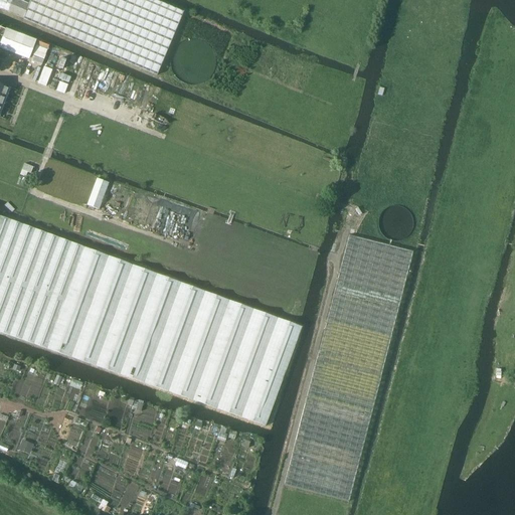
[(155,0),(0,0),(0,7),(24,18),(23,19),(158,76),(184,12),(155,0)]
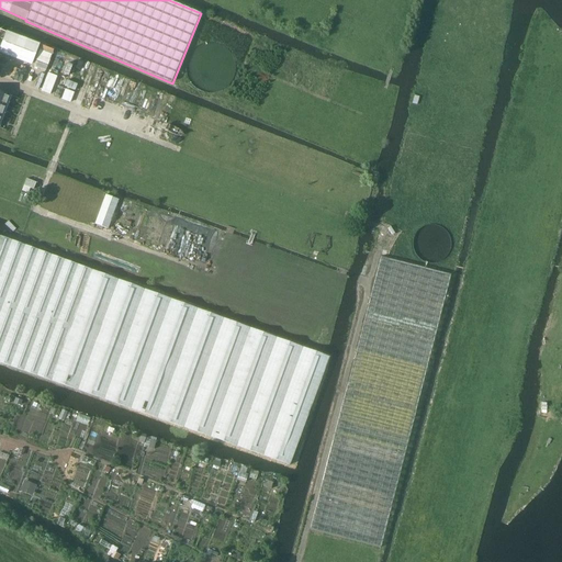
[(314,27),(308,40),(317,44),(322,31),(314,27)]
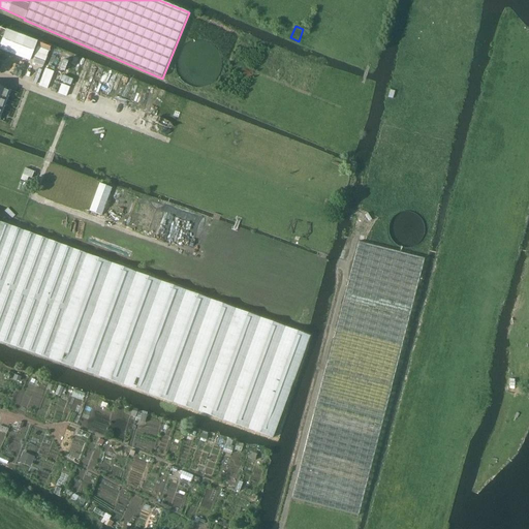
[(45,68),(38,86),(47,89),(54,71),(45,68)]
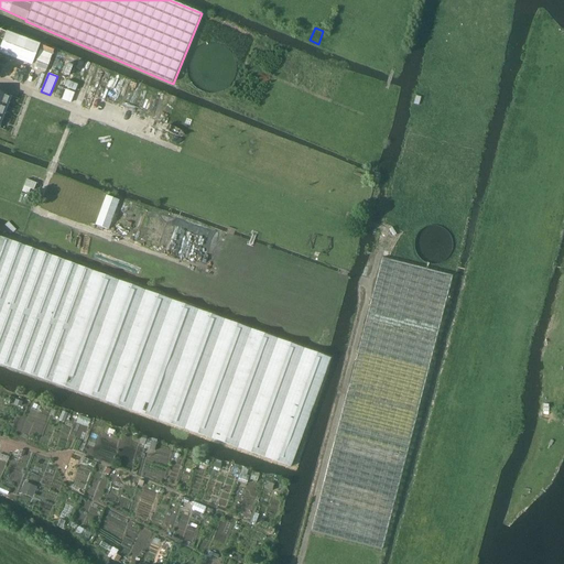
[(67,80),(65,86),(75,90),(77,84),(67,80)]
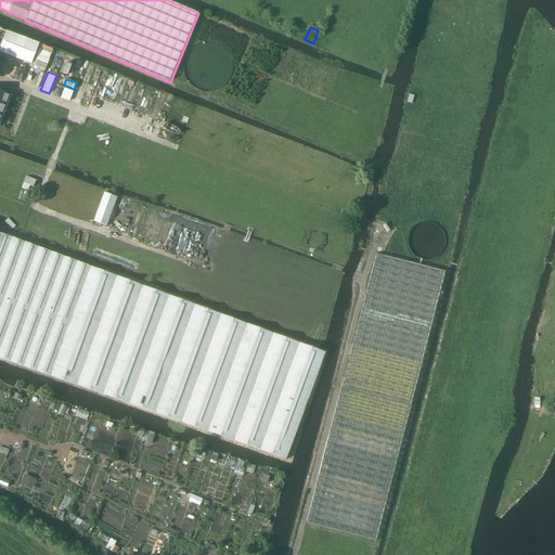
[(0,116),(9,93),(0,90),(0,116)]
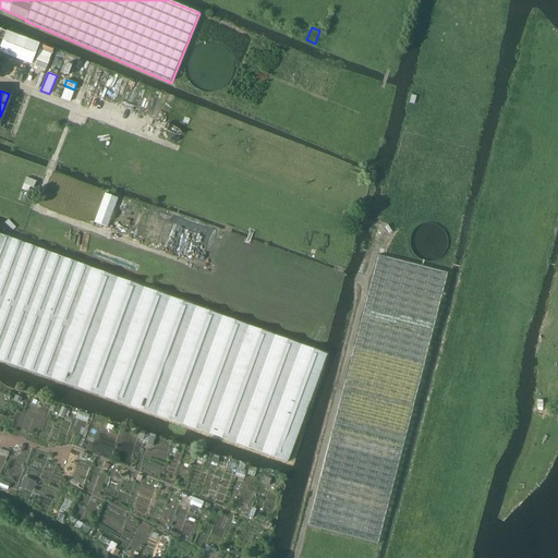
[(26,178),(22,190),(28,192),(31,186),(34,187),(36,181),(26,178)]
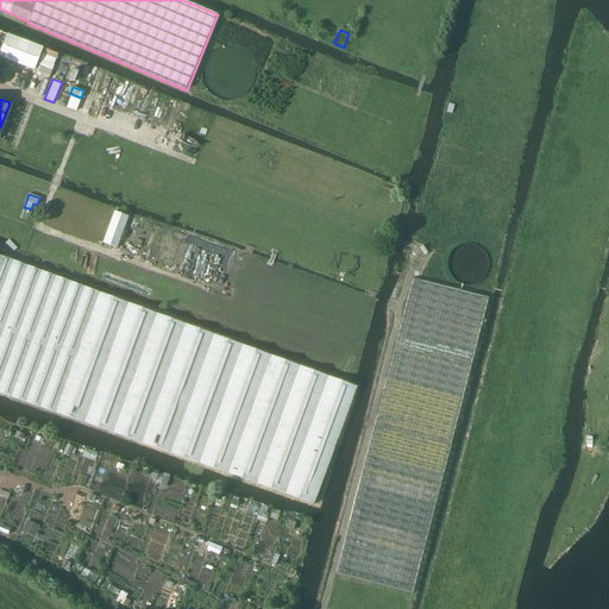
[(105,244),(118,249),(130,217),(115,212),(105,244)]
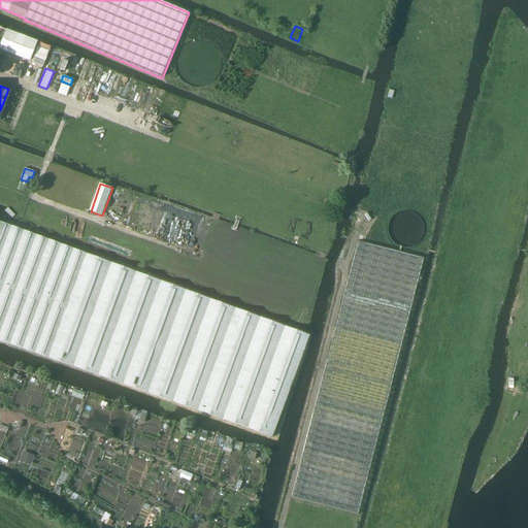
[(425,229),(425,228),(425,225),(424,222),(422,218),(420,216),(417,212),(414,211),(409,209),(406,209),(401,210),(398,211),(395,213),(393,216),(391,219),(389,222),(388,225),(388,229),(388,232),(390,236),(391,238),(394,242),(396,244),(399,245),(402,246),(406,246),(410,246),(414,245),(417,244),(420,241),(422,238),(424,235),(425,232),(425,229)]
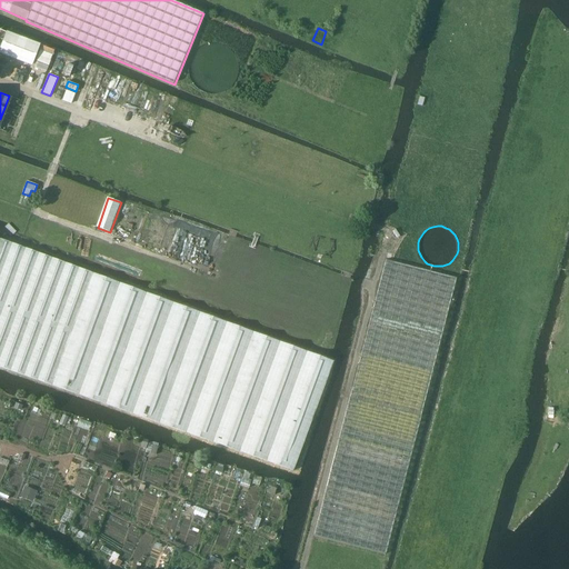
[(0,366),(1,367),(292,470),(333,362),(0,239),(0,366)]
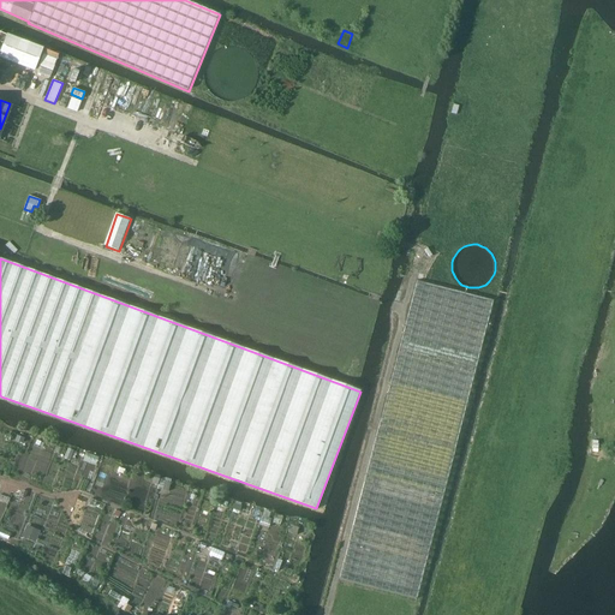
[(416,281),(340,579),(417,599),(493,302),(416,281)]
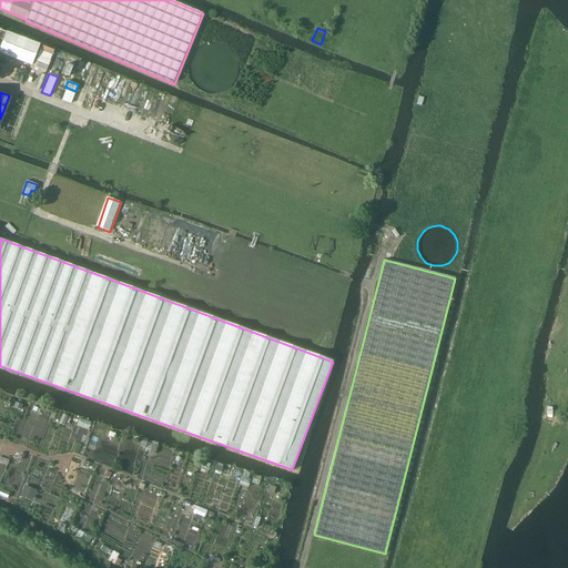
[(62,414),(59,423),(66,425),(69,416),(62,414)]
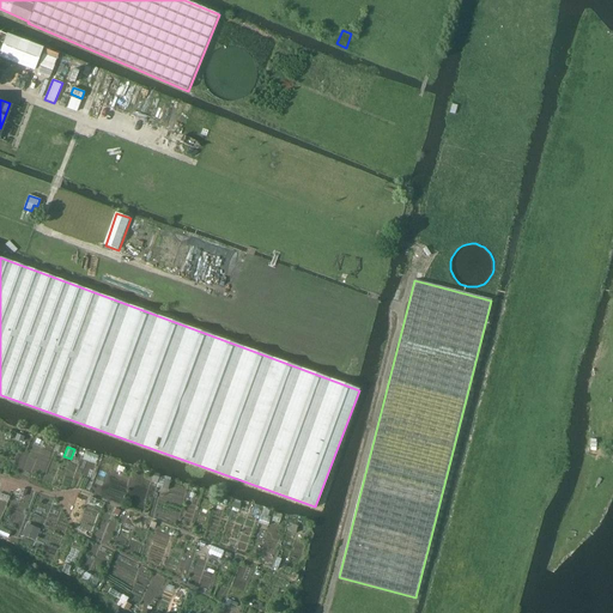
[(26,523),(22,535),(35,540),(40,529),(26,523)]
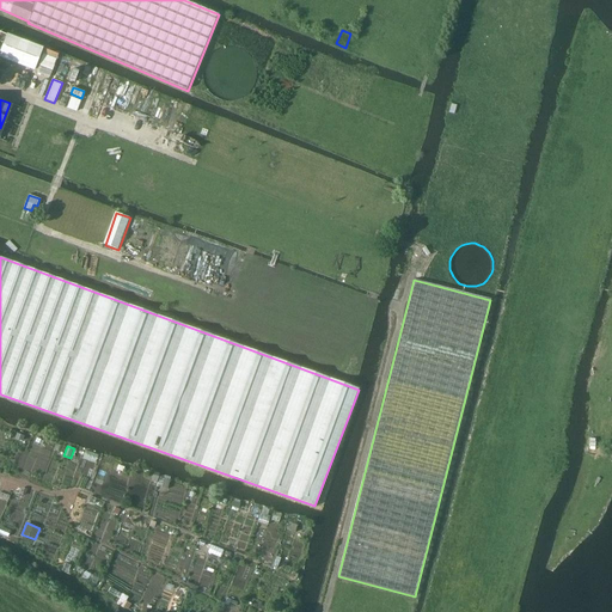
[(122,594),(117,604),(123,609),(124,606),(128,610),(130,605),(127,603),(129,598),(122,594)]
